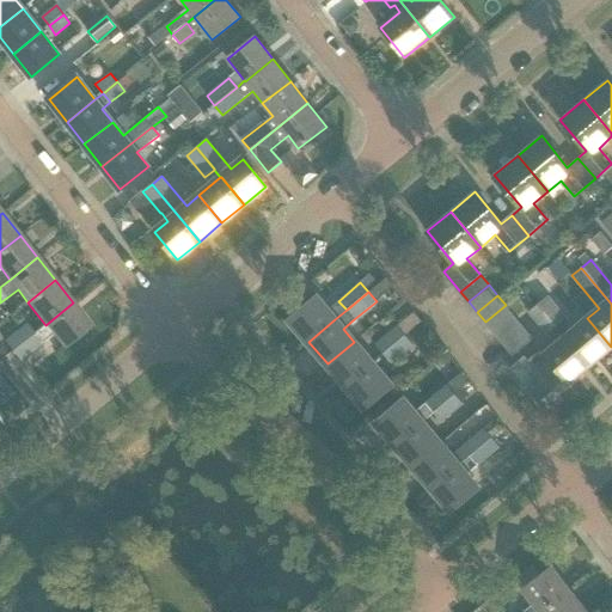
[(548,297),(538,304),(588,365),(611,347),(587,318),(575,329),(548,297)]
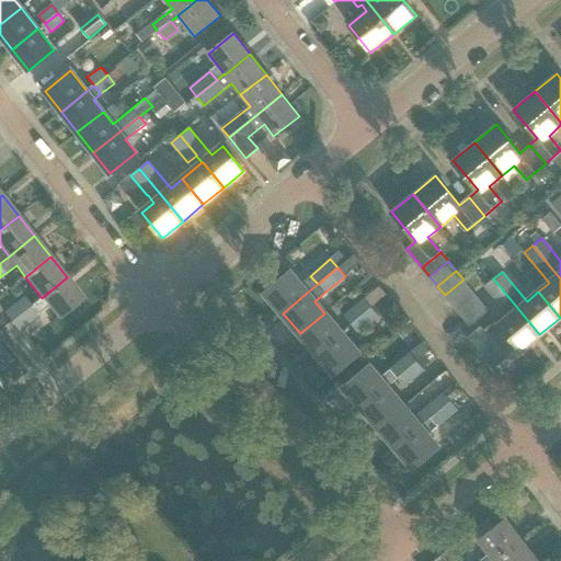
[(307,293),(290,273),(266,293),(283,313),(307,293)]
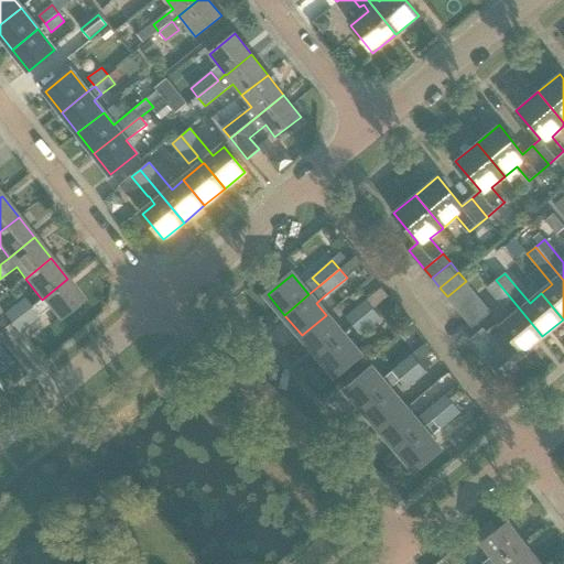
[(58,320),(84,300),(67,279),(42,300),(32,307),(11,324),(18,333),(50,308),(58,320)]
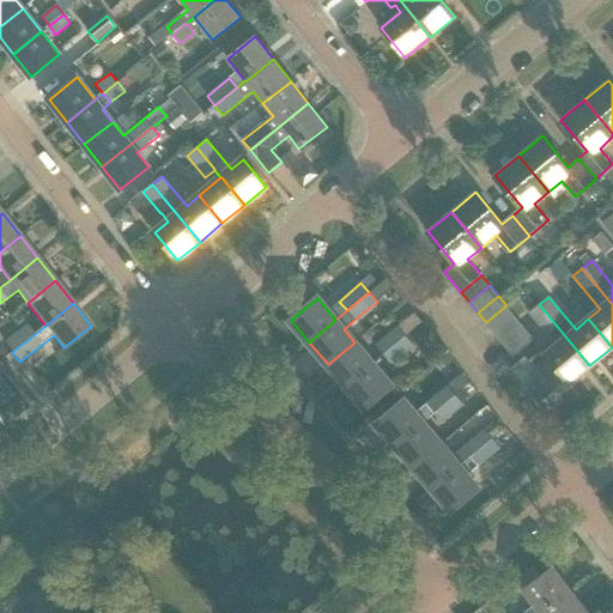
[(539,304),(529,313),(557,345),(545,356),(541,351),(529,362),(525,357),(510,369),(539,404),(565,381),(568,383),(589,365),(539,304)]
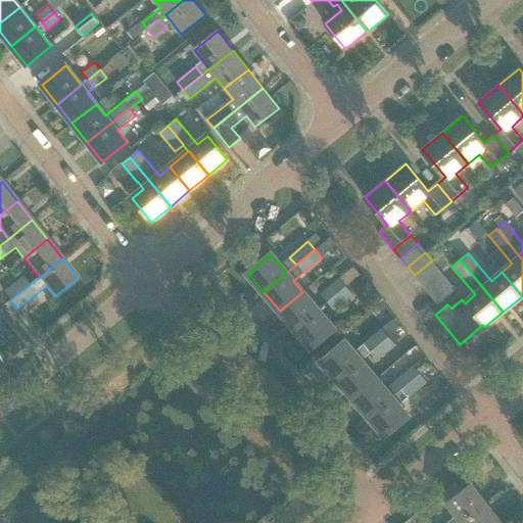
[(439,270),(432,260),(415,275),(423,284),(439,270)]
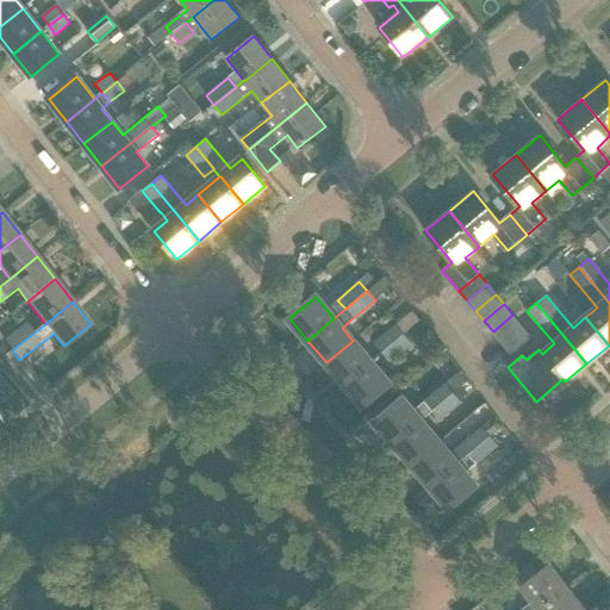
[(493,331),(502,342),(522,325),(512,315),(493,331)]
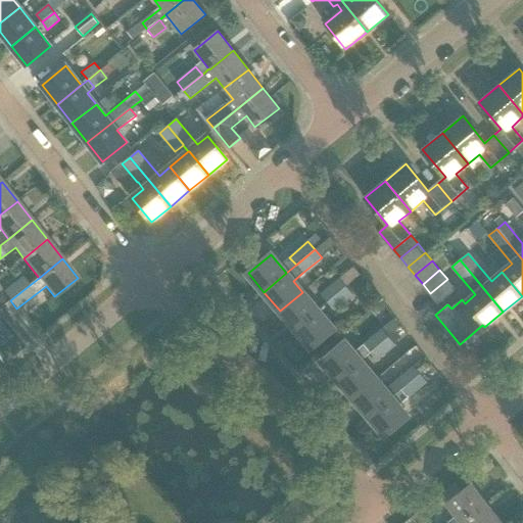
[(30,285),(22,277),(4,292),(10,300),(30,285)]
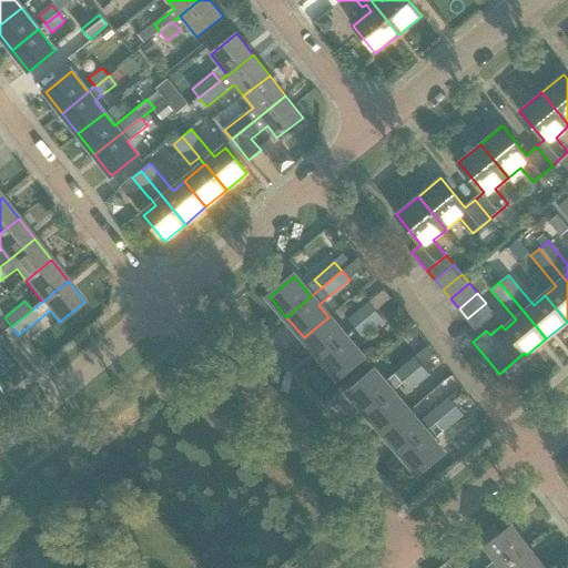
[(356,328),(376,311),(368,302),(348,320),(356,328)]
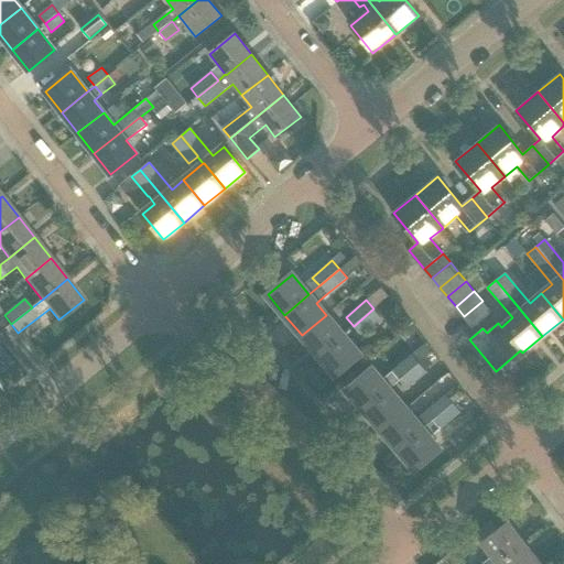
[(474,327),(492,312),(483,301),(464,316),(474,327)]
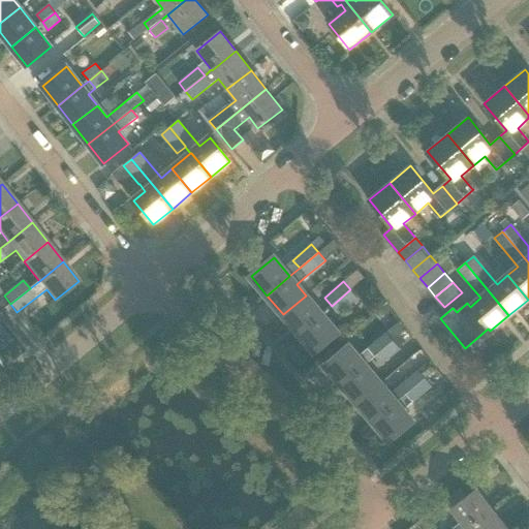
[(358,297),(350,289),(332,306),(339,314),(358,297)]
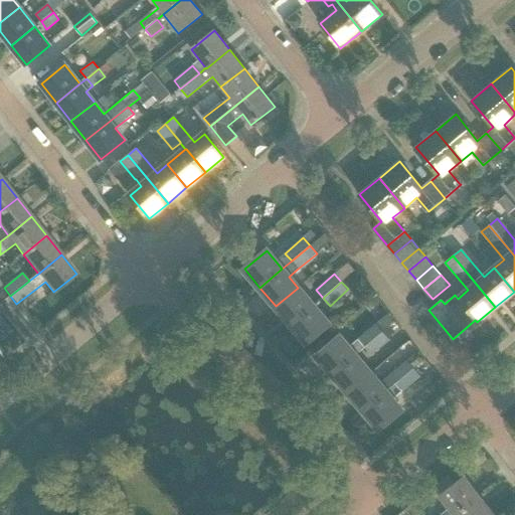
[(276,306),(291,325),(314,306),(298,288),(276,306)]
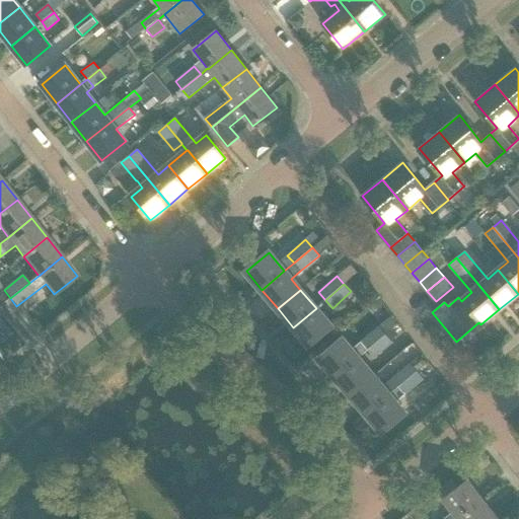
[(316,308),(293,327),(309,346),(331,327),(316,308)]
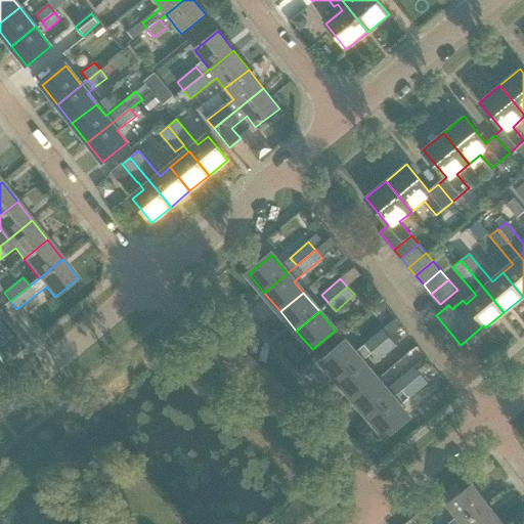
[(370,353),(390,337),(382,329),(363,345),(370,353)]
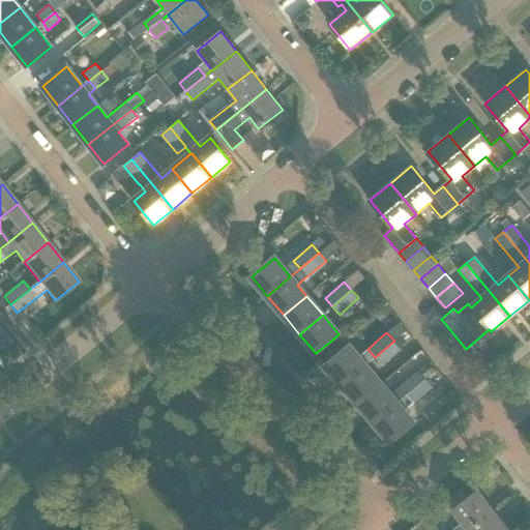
[(402,350),(394,341),(375,357),(383,366),(402,350)]
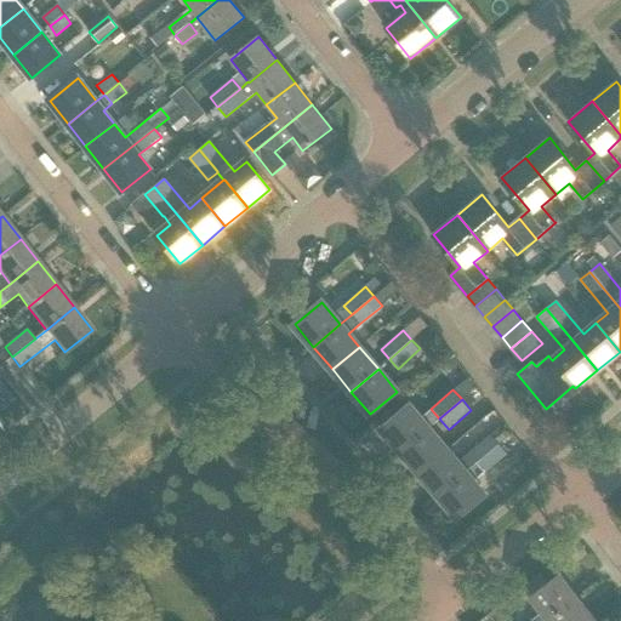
[(409,406),(382,428),(402,451),(428,428),(409,406)]
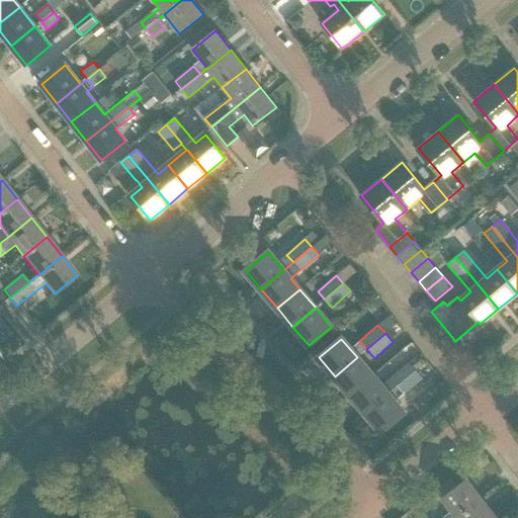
[(357,357),(335,376),(350,395),(372,375),(357,357)]
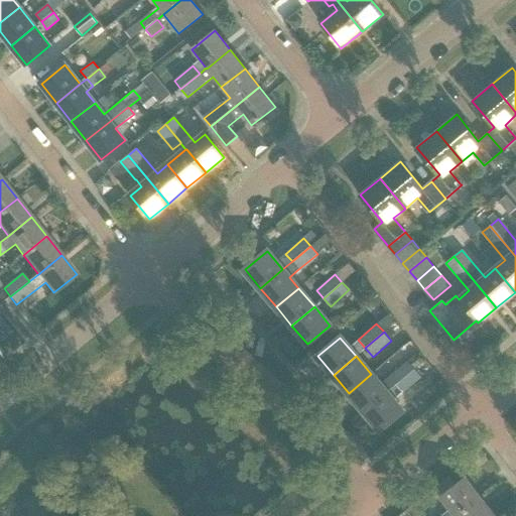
[(396,385),(414,369),(421,363),(415,356),(408,362),(408,361),(380,385),(371,374),(349,393),(364,411),(386,392),(387,393),(396,385)]
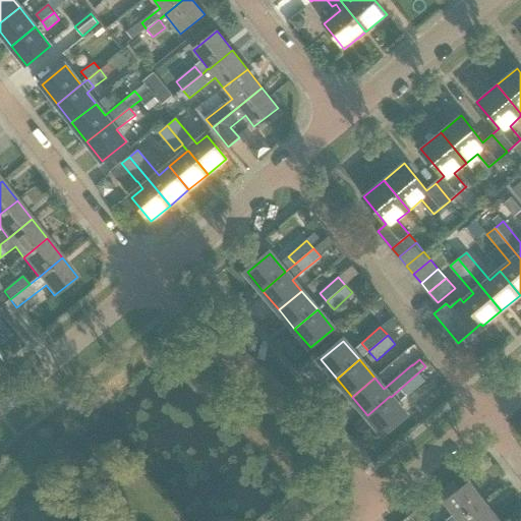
[(425,381),(418,372),(400,389),(407,396),(425,381)]
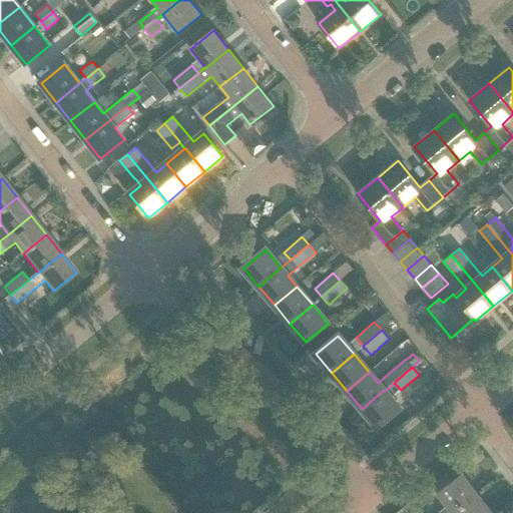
[(362,409),(378,428),(400,409),(385,391),(384,390),(362,409)]
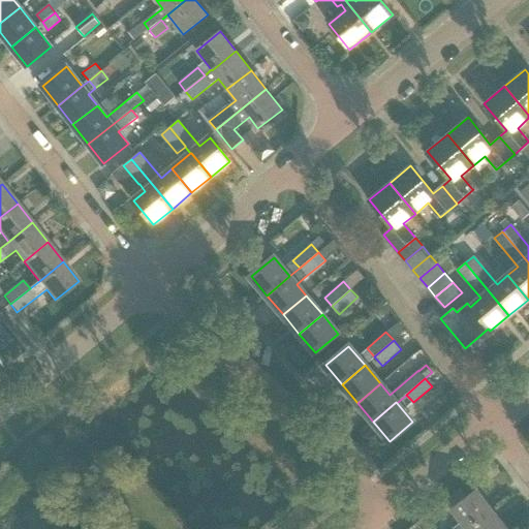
[(469,528),(493,510),(476,490),(452,509),(464,525),(459,528),(457,528),(456,527),(453,528),(469,528)]
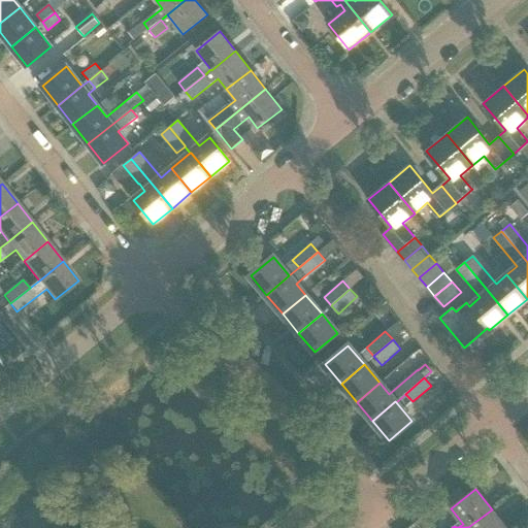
[(506,527),(492,509),(468,527),(506,527)]
